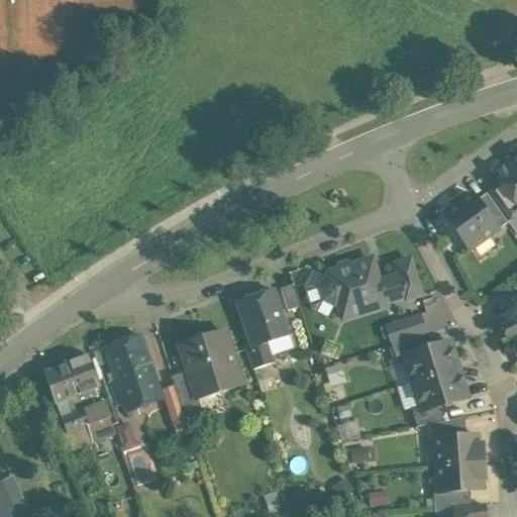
[(516,157),(493,175),(499,184),(516,208),(516,157)]
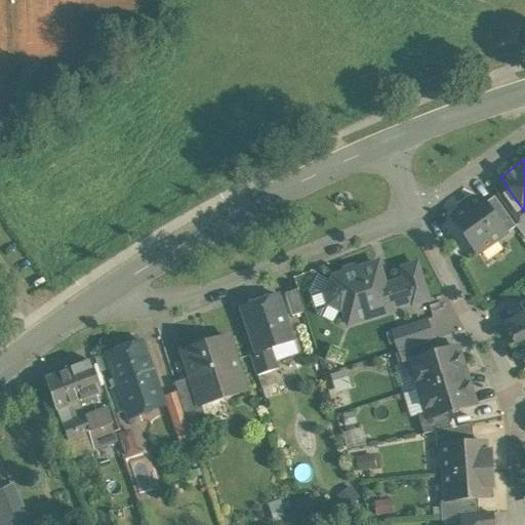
[(524,218),(524,211),(507,187),(497,194),(519,224),(524,218)]
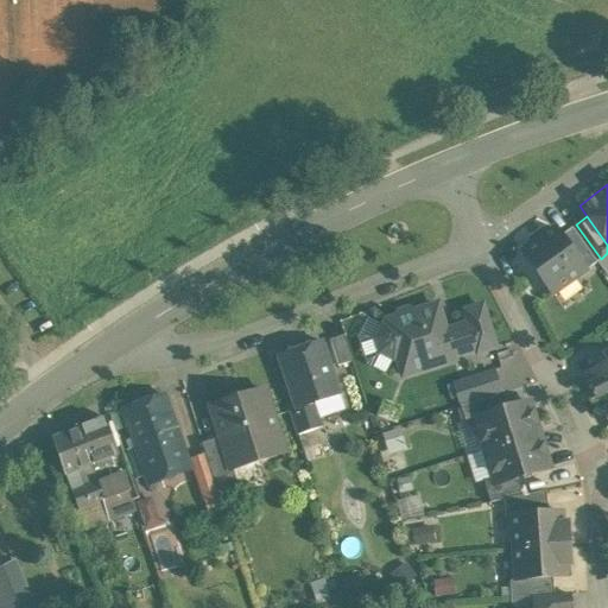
[(561,236),(555,228),(545,235),(543,232),(532,239),(534,244),(523,252),(552,295),(586,271),(561,236)]
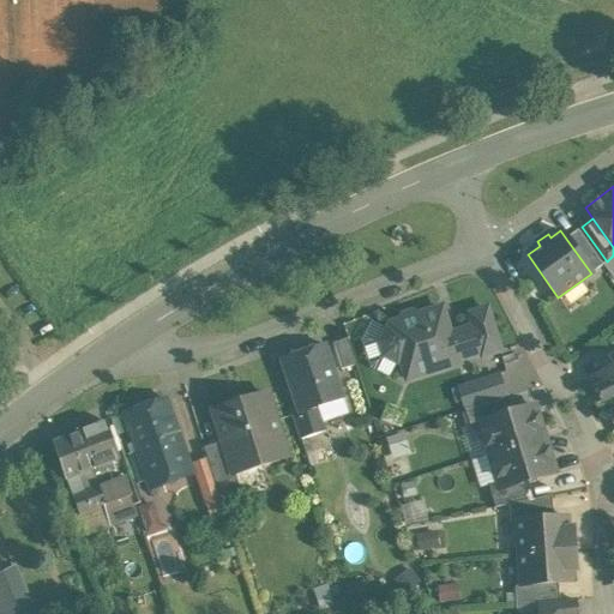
[(603,265),(578,230),(566,239),(591,274),(603,265)]
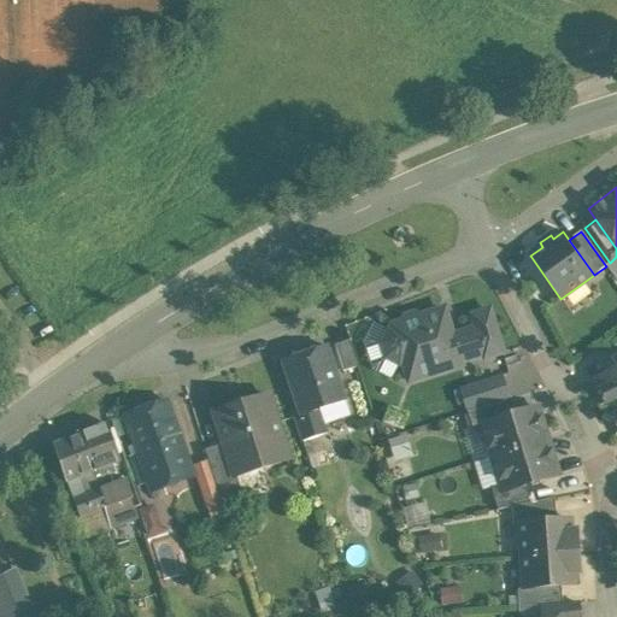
[(445,310),(419,317),(413,315),(405,317),(401,323),(392,327),(393,330),(389,331),(383,344),(387,357),(399,364),(403,363),(409,381),(462,365),(460,362),(483,354),(475,329),(453,336),(445,310)]
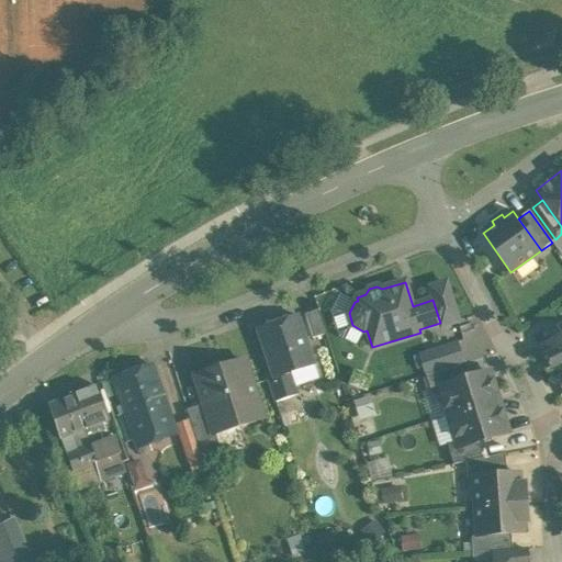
[(446,283),(429,288),(433,300),(440,323),(441,326),(458,321),(446,283)]
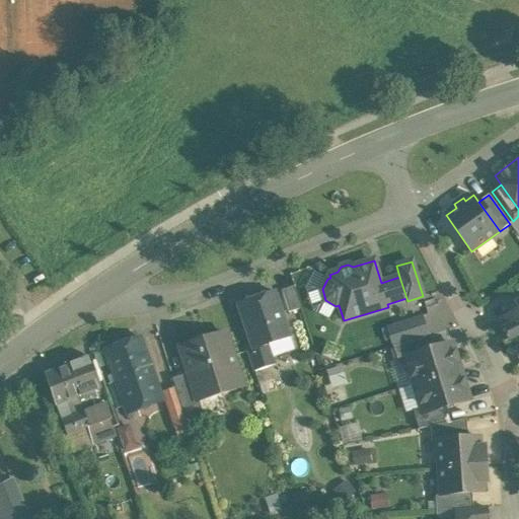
[(293,286),(282,290),(289,312),(300,308),(293,286)]
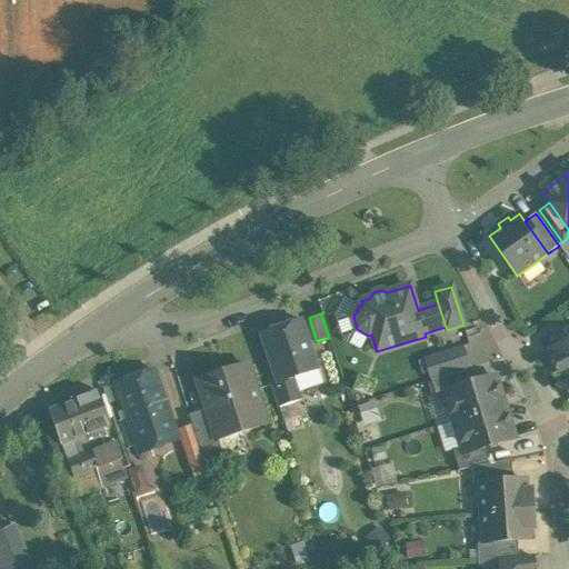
[(301,320),(261,335),(276,377),(270,379),(278,407),(301,399),(293,377),(317,369),(301,320)]
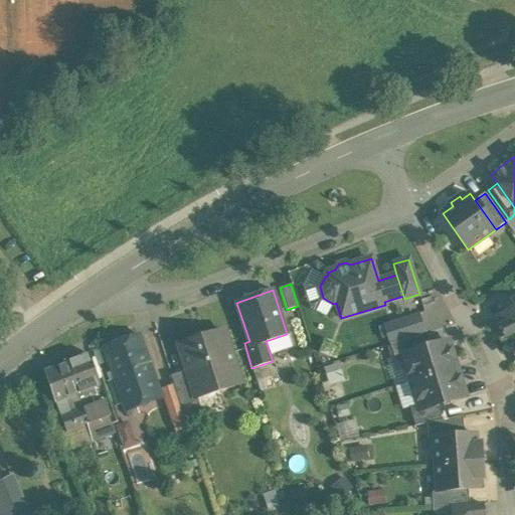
[(514,308),(514,309),(499,317),(504,326),(501,327),(505,336),(509,335),(512,341),(514,339),(514,308)]
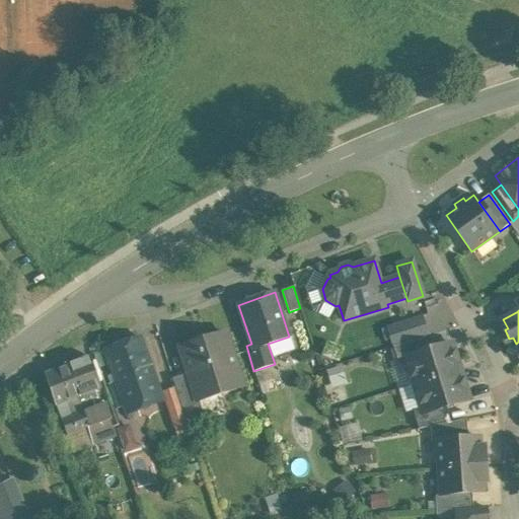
[(226,332),(179,347),(188,374),(197,401),(199,401),(243,387),(226,332)]
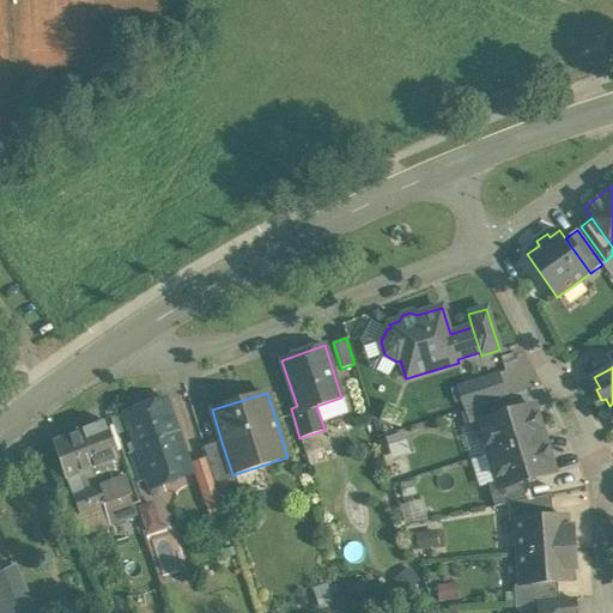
[(502,398),(465,410),(472,432),(481,429),(479,423),(507,414),(502,398)]
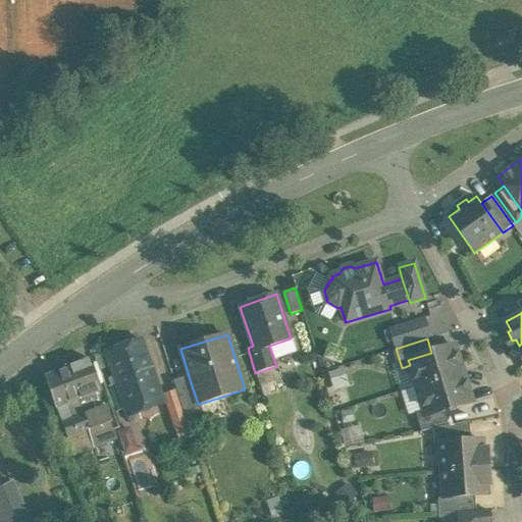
[(164,403),(143,340),(105,352),(124,408),(125,408),(127,416),(164,403)]
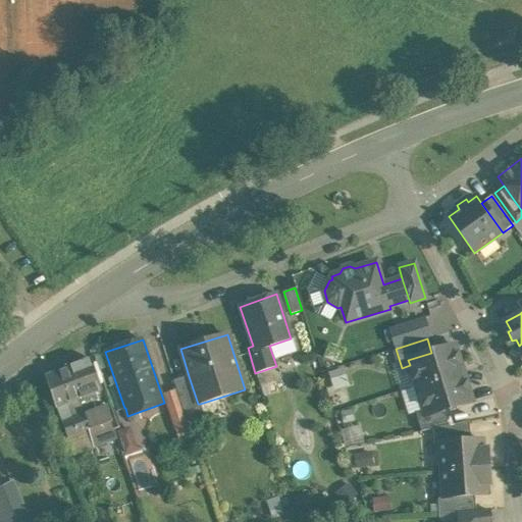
[(431,353),(408,360),(410,365),(416,387),(463,372),(455,345),(431,353)]
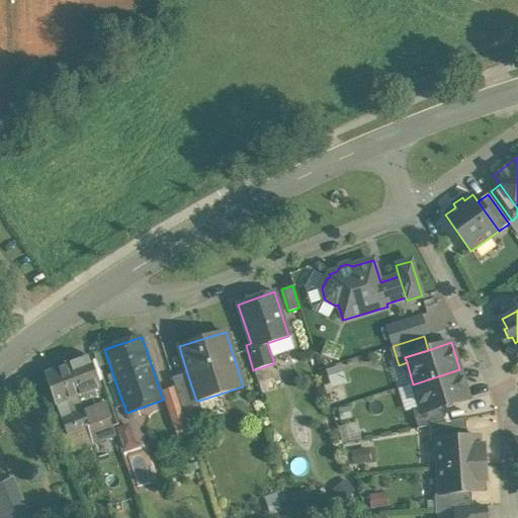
[(90,355),(68,364),(78,395),(79,397),(84,411),(95,407),(92,399),(97,397),(95,390),(101,387),(90,355)]
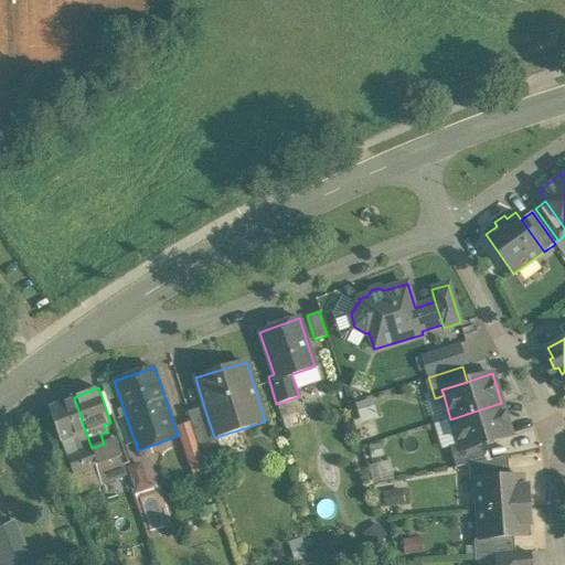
[(299,396),(276,404),(280,415),(304,407),(299,396)]
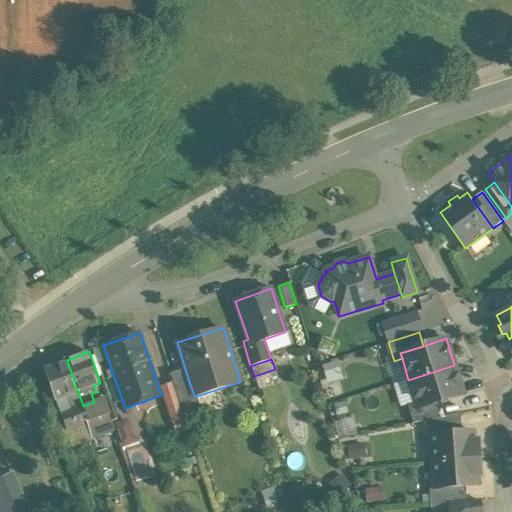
[(321,363),(326,381),(341,377),(336,359),(321,363)]
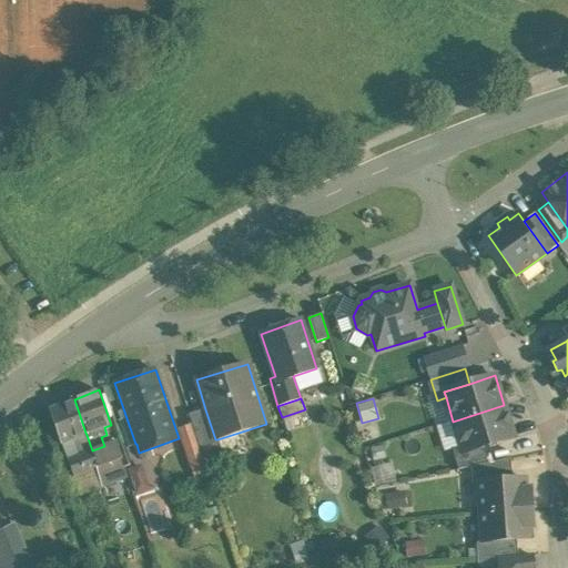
[(85,433),(74,399),(49,409),(61,444),(74,439),(80,456),(92,450),(87,435),(85,433)]
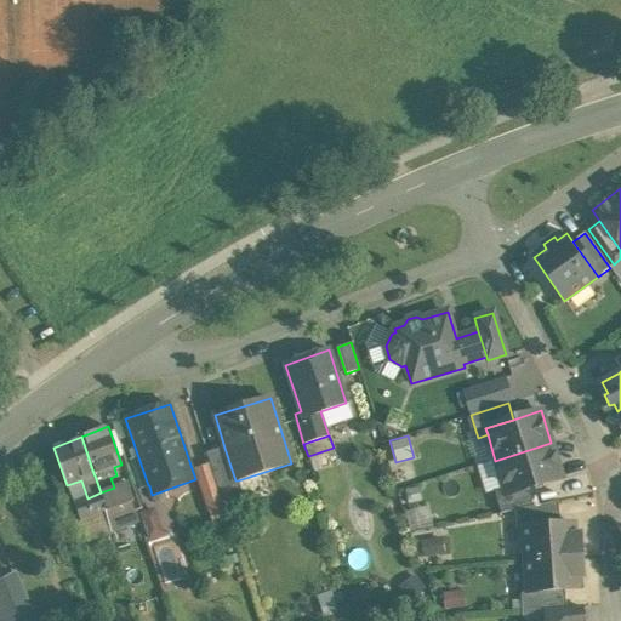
[(551,443),(495,461),(503,488),(506,495),(534,486),(562,478),(551,443)]
